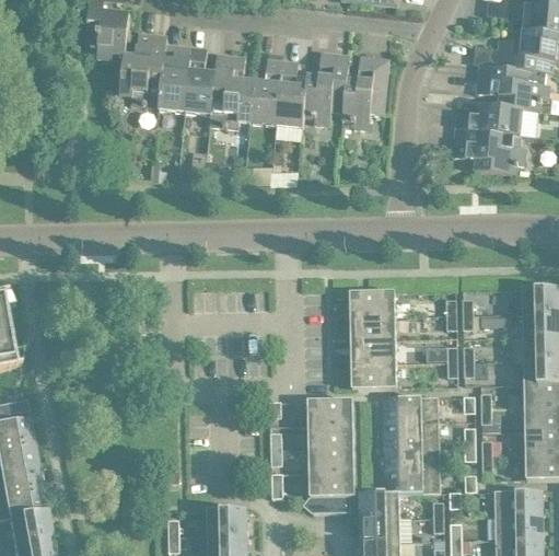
[(111,54),(121,55),(121,53),(126,12),(108,10),(109,2),(118,2),(118,0),(88,0),(83,51),(96,53),(95,58),(109,59),(111,54)]
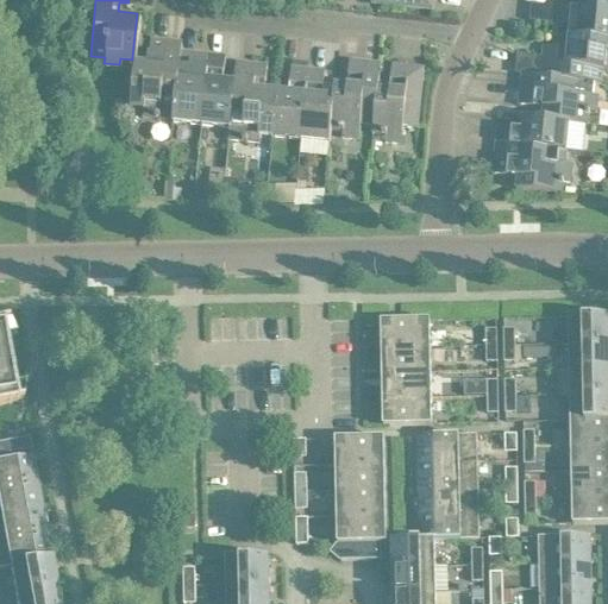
[(576,17),(575,32),(607,36),(607,6),(578,4),(539,0),(526,0),(525,16),(566,20),(568,16),(576,17)]
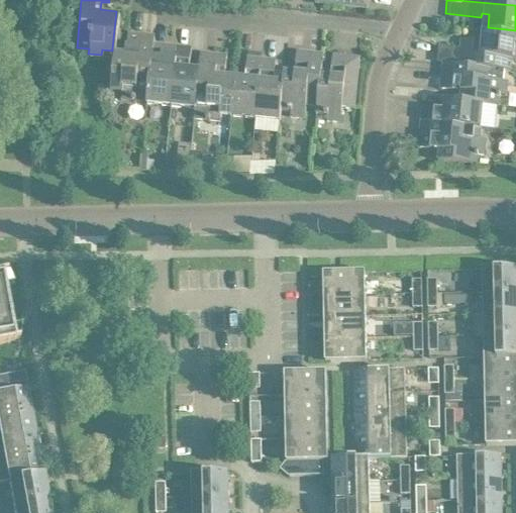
[(515,30),(488,27),(481,26),(479,42),(472,41),(472,36),(458,34),(457,42),(434,39),(432,58),(440,58),(437,85),(450,86),(450,81),(459,82),(457,97),(481,100),(496,102),(497,91),(503,92),(505,77),(491,76),(493,65),(508,66),(509,54),(515,55),(515,30)]
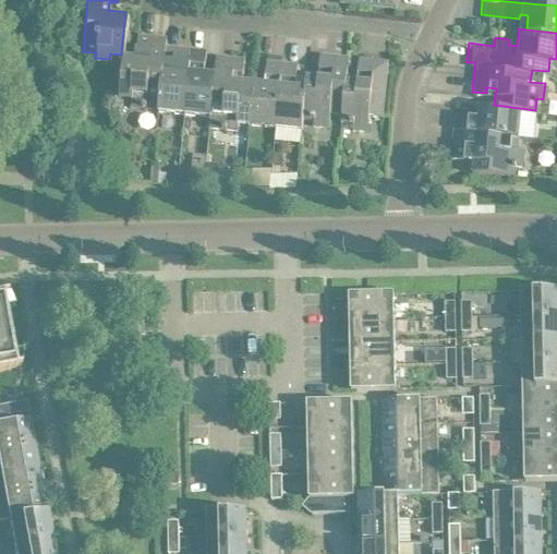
[(138,47),(138,55),(121,52),(121,55),(117,95),(129,96),(128,103),(156,106),(159,65),(162,34),(134,32),(133,46),(138,47)]
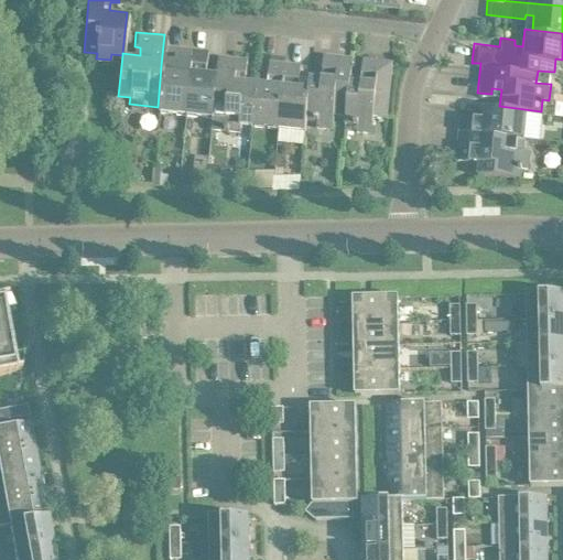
[(182,111),(188,46),(173,45),(172,58),(176,58),(175,67),(161,66),(158,107),(158,109),(182,111)]
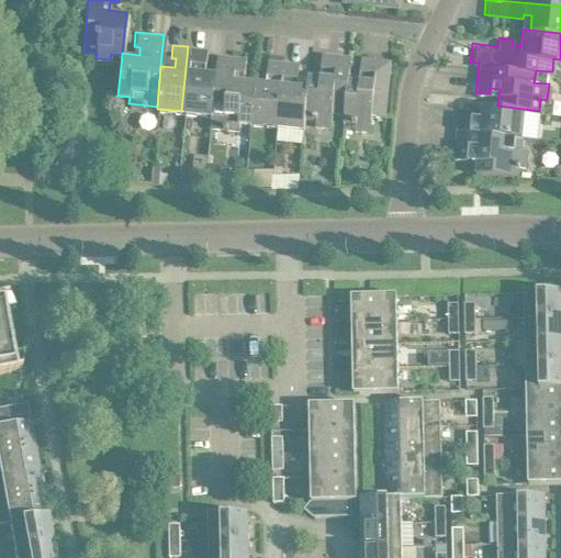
[(188,46),(181,111),(208,113),(212,71),(194,70),(195,62),(202,62),(203,48),(188,46)]
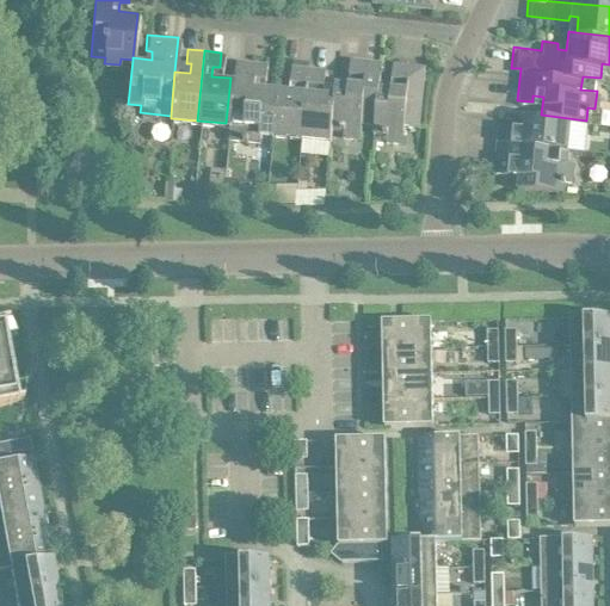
[(370,119),(374,85),(373,85),(375,61),(345,57),(344,73),(351,73),(350,82),(331,81),(330,93),(327,124),(339,125),(338,133),(357,135),(358,118),(370,119)]
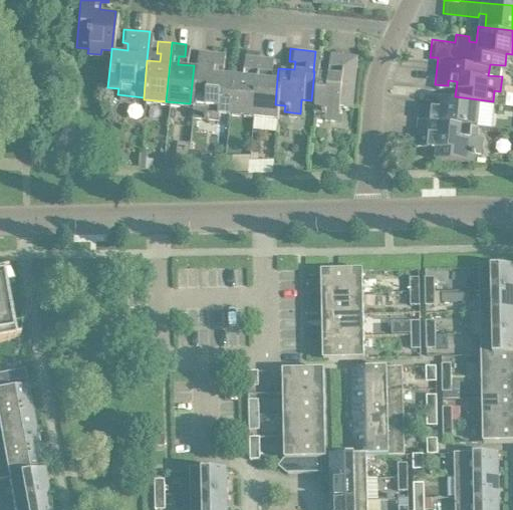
[(226,110),(229,73),(213,72),(214,63),(220,64),(221,51),(196,49),(194,65),(190,103),(189,113),(216,116),(216,109),(226,110)]
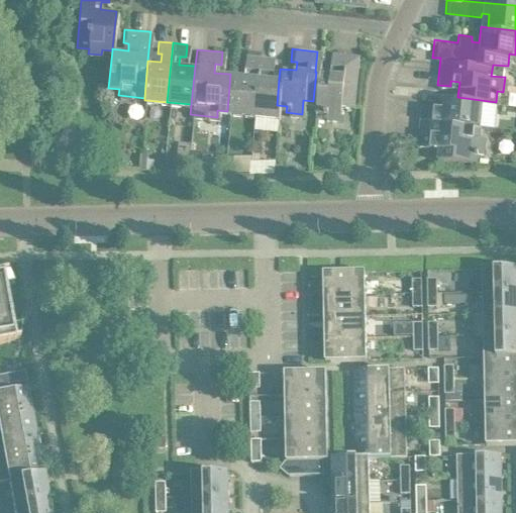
[(316,72),(313,101),(312,109),(323,110),(322,117),(337,118),(338,104),(349,105),(354,55),(329,52),(327,65),(333,66),(332,74),(316,72)]
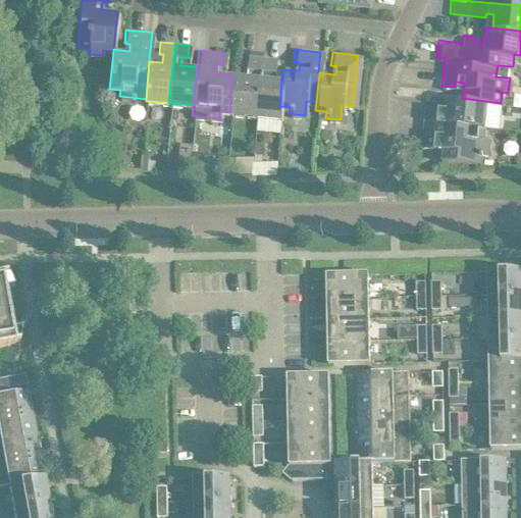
[(253,115),(259,55),(245,54),(244,67),(247,67),(246,76),(232,74),(229,112),(253,115)]
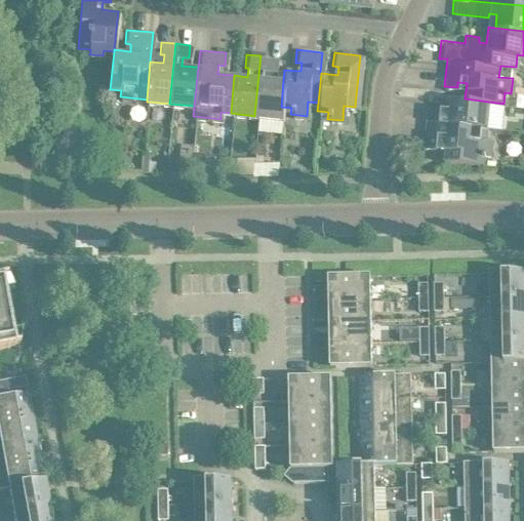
[(260,55),(254,116),(280,118),(281,107),(283,80),(270,79),(270,70),(274,71),(276,57),(260,55)]
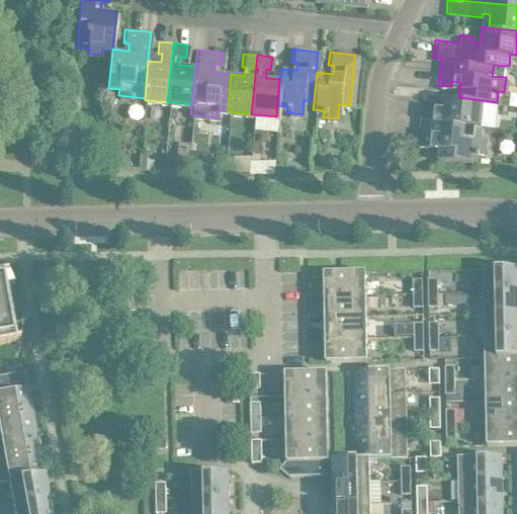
[(482,100),(458,97),(442,95),(440,109),(433,108),(433,105),(420,103),(419,117),(470,123),(479,124),(482,100)]
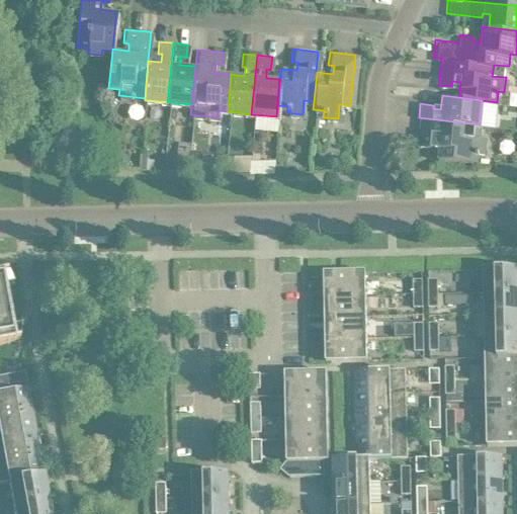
[(470,123),(419,117),(416,144),(429,146),(429,140),(438,141),(436,157),(475,161),(477,150),(482,150),(484,136),(469,135),(470,123)]
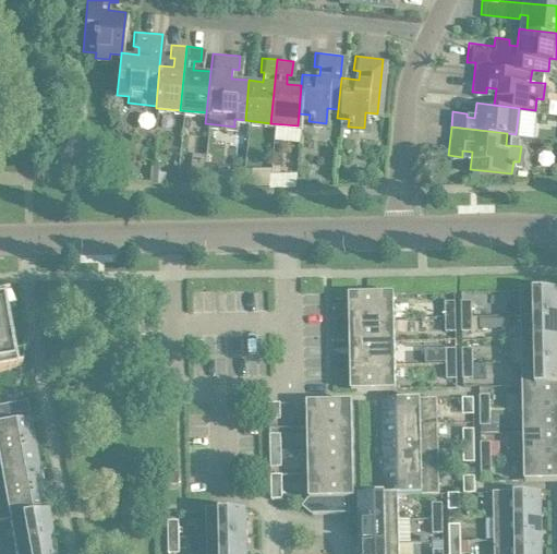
[(556,285),(519,287),(520,311),(556,310),(556,285)]
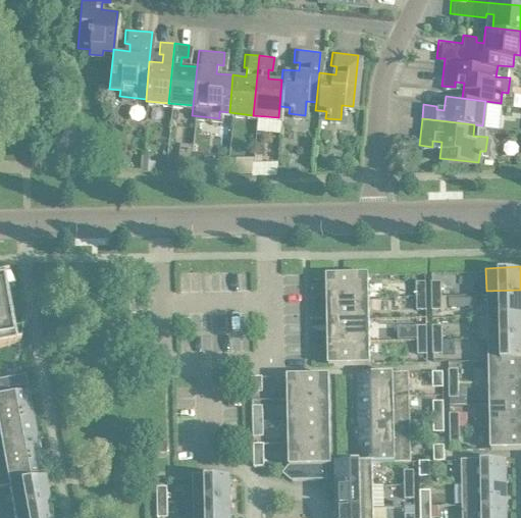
[(330,295),(367,294),(366,270),(330,271),(330,295)]
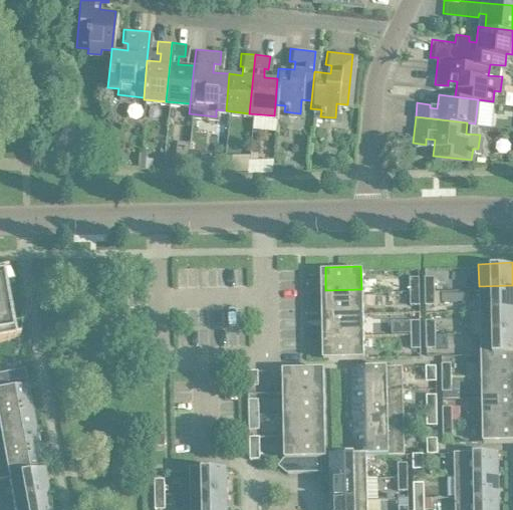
[(0,338),(17,335),(17,333),(13,334),(1,269),(5,269),(5,267),(0,267),(0,338)]
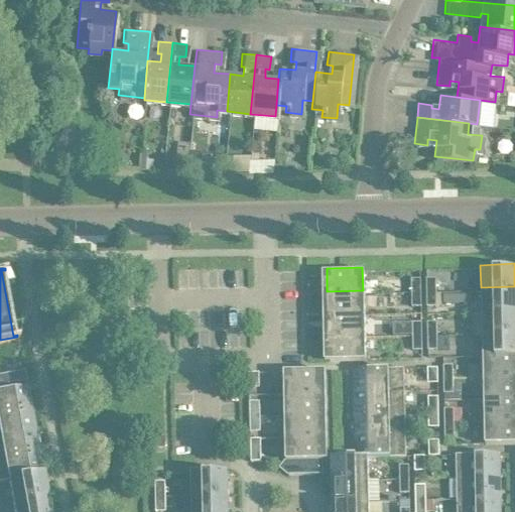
[(410,289),(419,289),(418,275),(409,275),(410,289)]
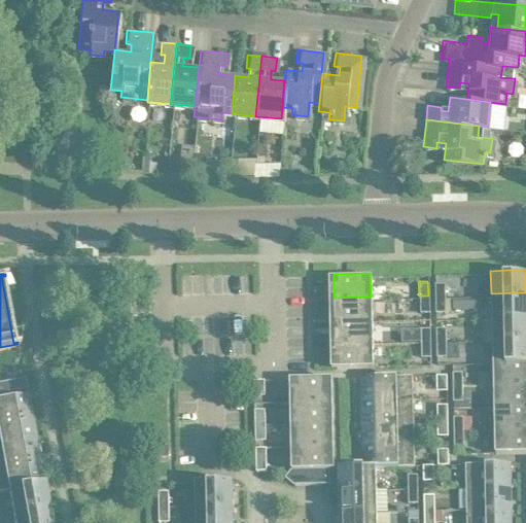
[(433,281),(434,295),(444,294),(443,281),(433,281)]
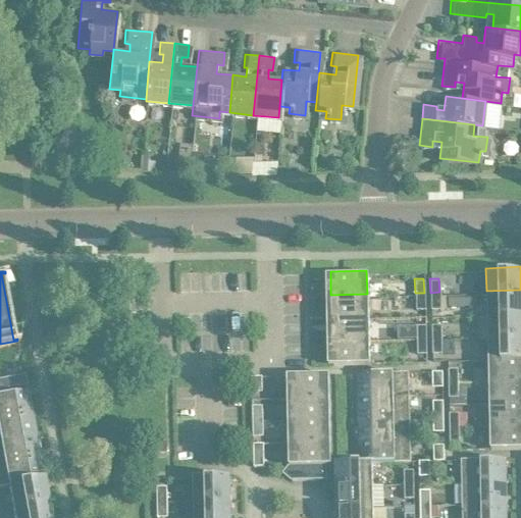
[(520,290),(486,291),(486,313),(520,311),(520,290)]
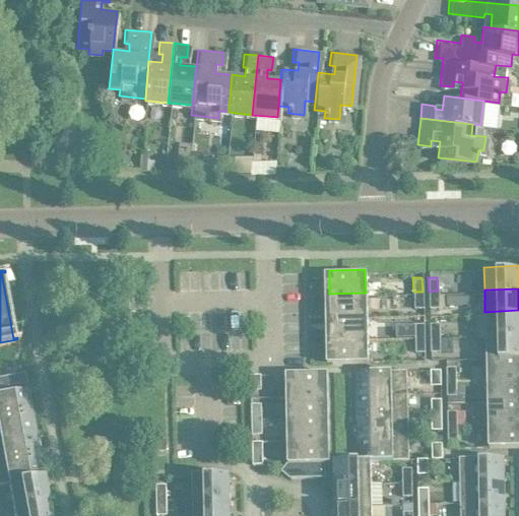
[(438,291),(429,292),(429,305),(438,305),(438,291)]
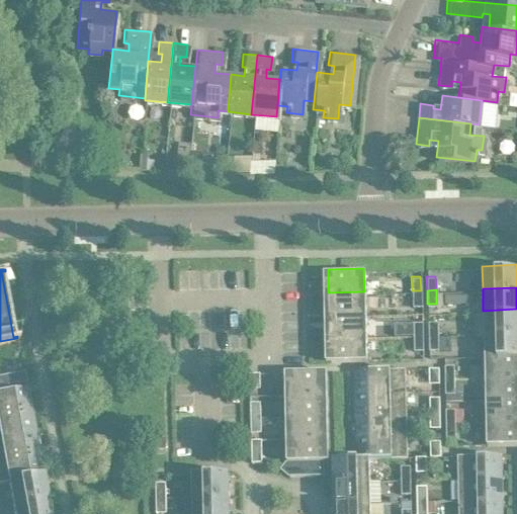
[(421,290),(412,290),(412,304),(421,304),(421,290)]
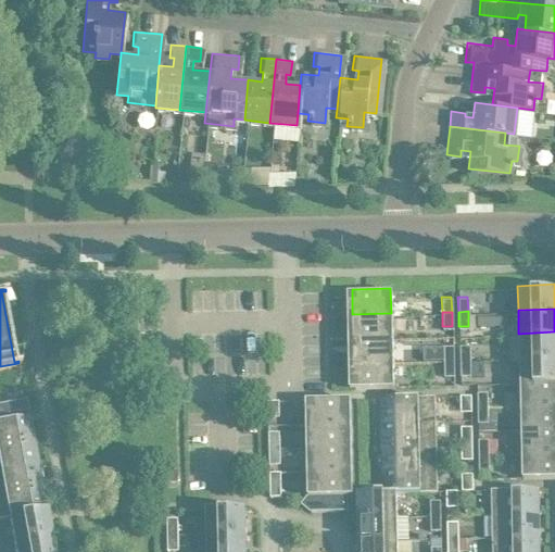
[(477,323),(505,323),(505,312),(476,313),(477,323)]
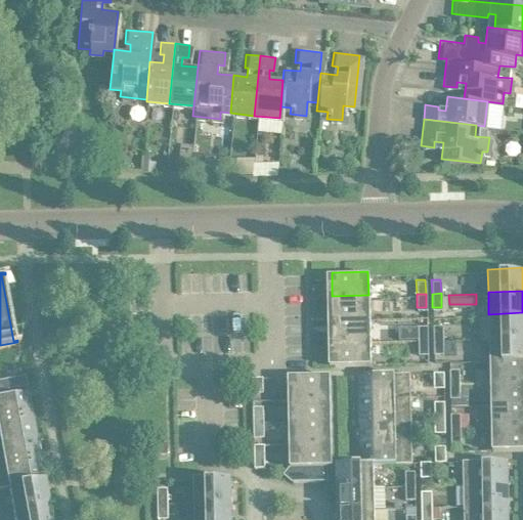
[(333,317),(368,317),(368,295),(332,296),(333,317)]
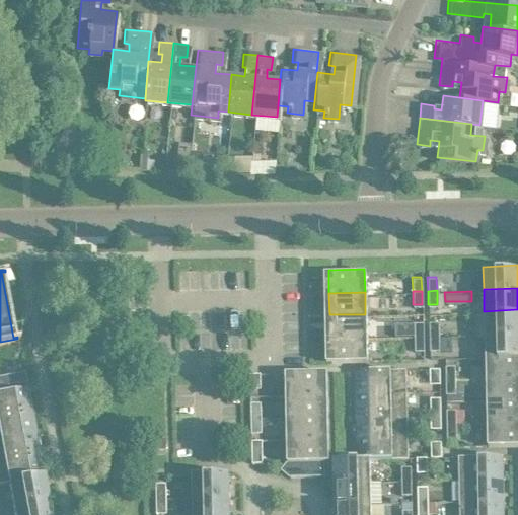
[(485,333),(517,332),(517,309),(484,311),(485,333)]
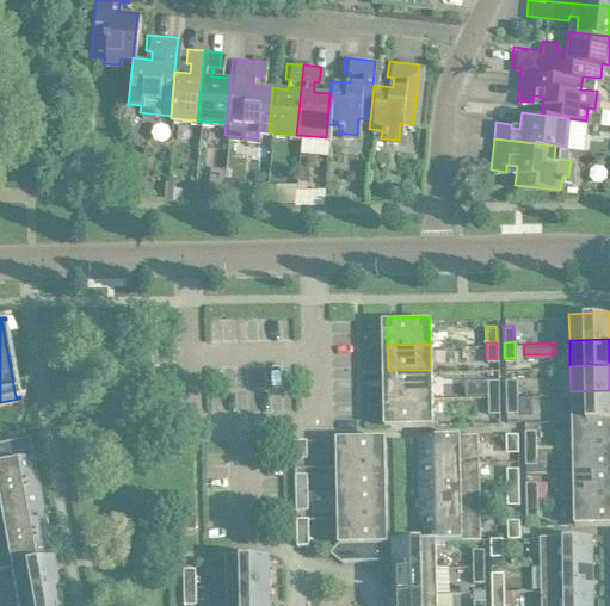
[(430,370),(388,370),(388,396),(431,395),(430,370)]
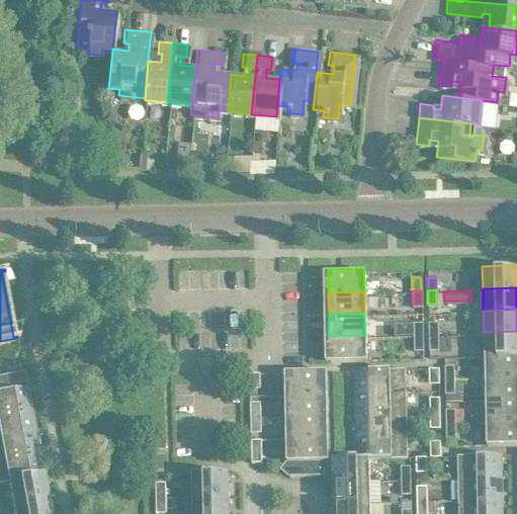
[(412,320),(393,321),(393,333),(413,332),(412,320)]
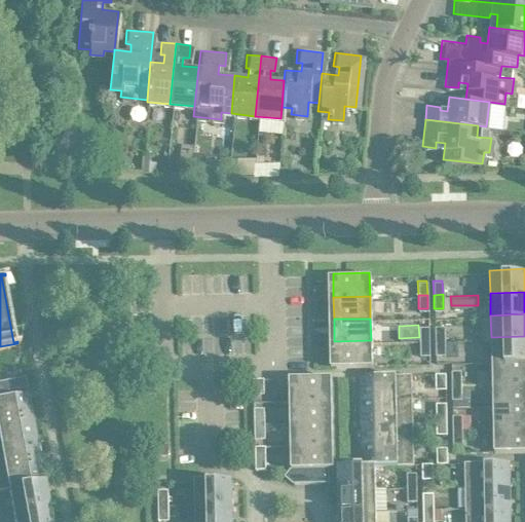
[(419,339),(428,339),(427,325),(418,325),(419,337),(419,339)]
